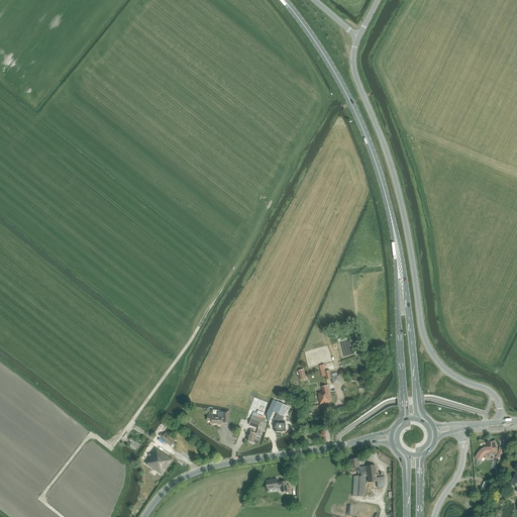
[(319,396),(318,396),(320,405),(331,402),(328,386),(322,387),(323,392),(318,393),(319,396)]
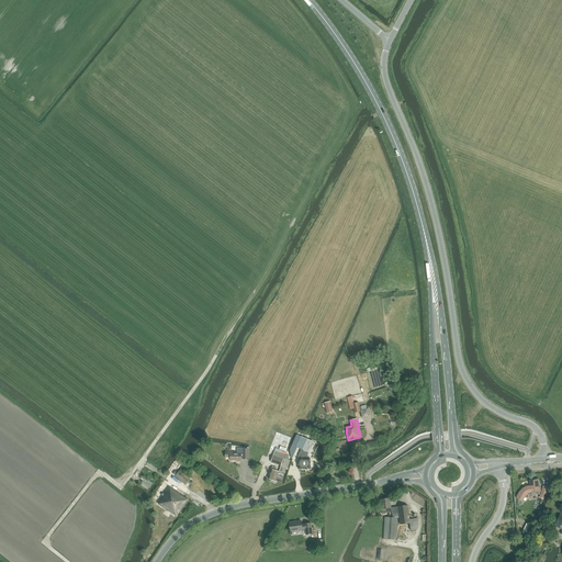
[(304,430),(302,437),(313,442),(316,436),(304,430)]
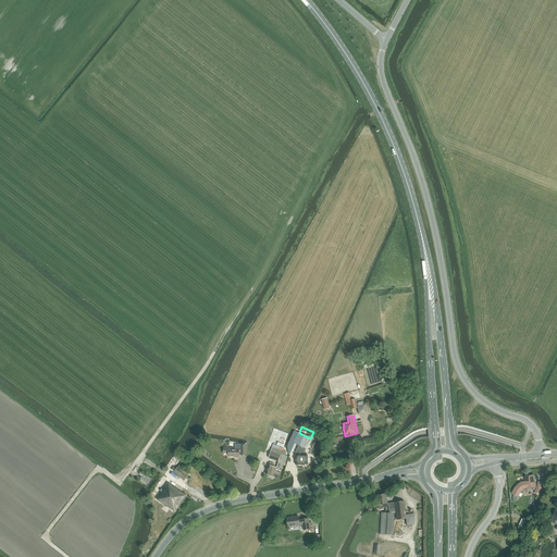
[(299,433),(294,443),(295,444),(299,446),(296,453),(296,456),(296,466),(297,466),(308,465),(308,455),(306,455),(306,453),(305,452),(307,448),(311,438),(310,438),(299,433)]
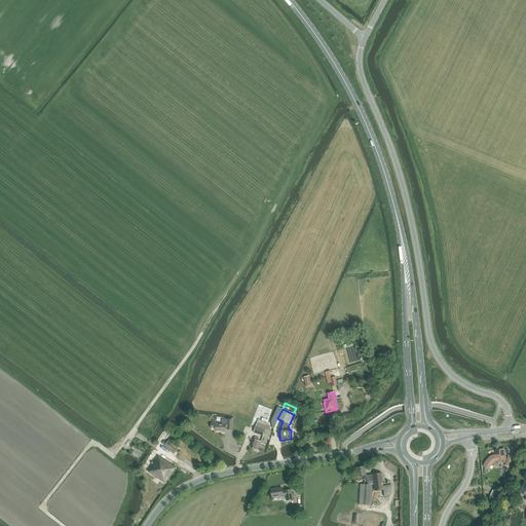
[(226,429),(232,429),(232,420),(228,420),(228,422),(222,422),(222,423),(216,423),(216,422),(211,422),(211,427),(215,427),(215,431),(226,431),(226,429)]
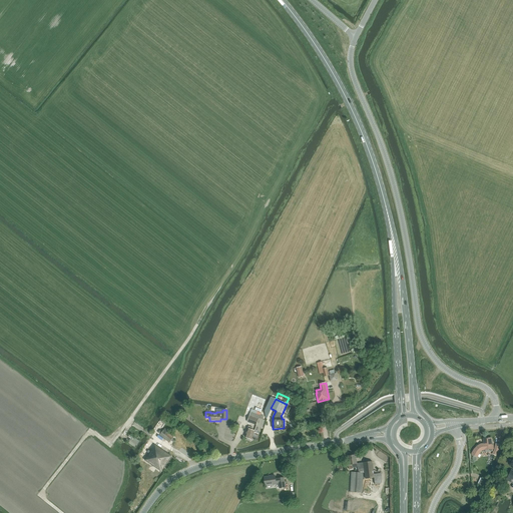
[(248,428),(244,437),(246,438),(246,439),(246,440),(250,441),(250,440),(251,439),(252,440),(254,432),(259,434),(261,429),(261,428),(264,420),(263,420),(264,417),(250,412),(247,422),(257,425),(254,431),(252,430),(252,427),(249,426),(248,429),(248,428)]
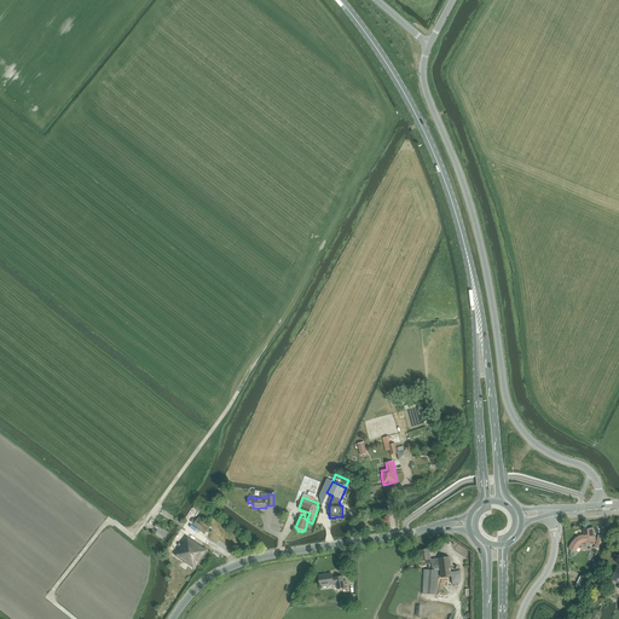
[(200,518),(194,525),(206,534),(207,532),(209,534),(213,530),(210,527),(210,526),(200,518)]
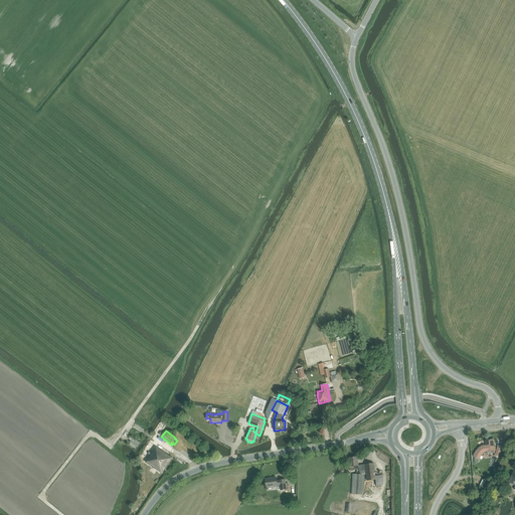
[(129,439),(126,443),(136,450),(140,443),(130,437),(129,439)]
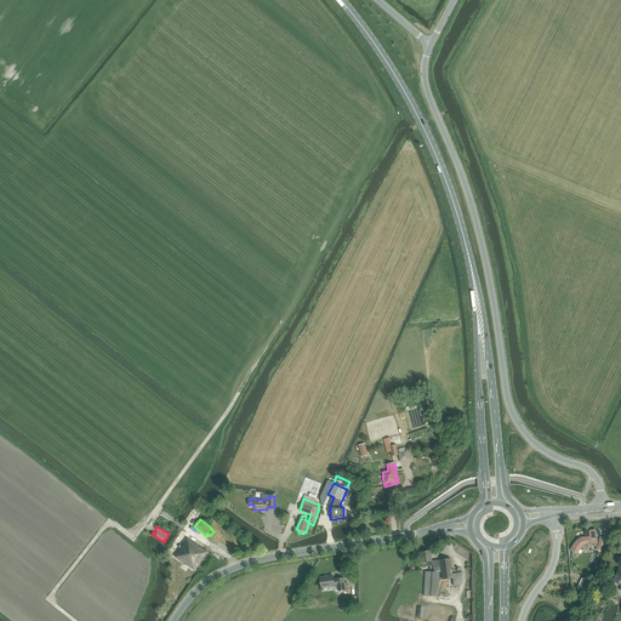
[(573,547),(571,550),(571,551),(577,553),(580,548),(582,547),(582,546),(585,545),(585,547),(594,547),(596,543),(598,543),(597,539),(596,539),(594,530),(585,531),(586,537),(582,537),(577,541),(574,545),(573,547)]
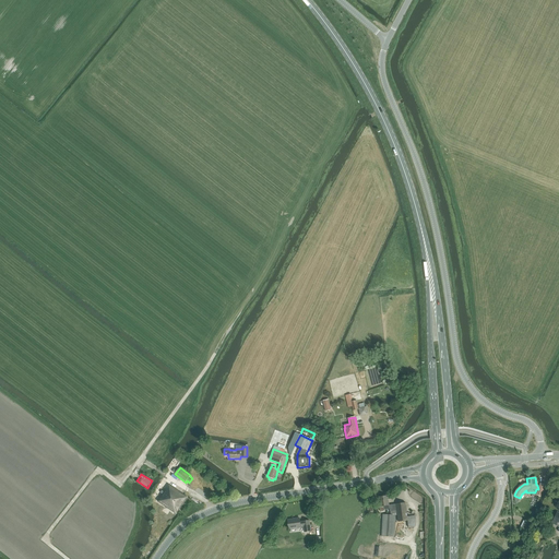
[(166,489),(157,501),(176,514),(188,498),(169,485),(166,489)]
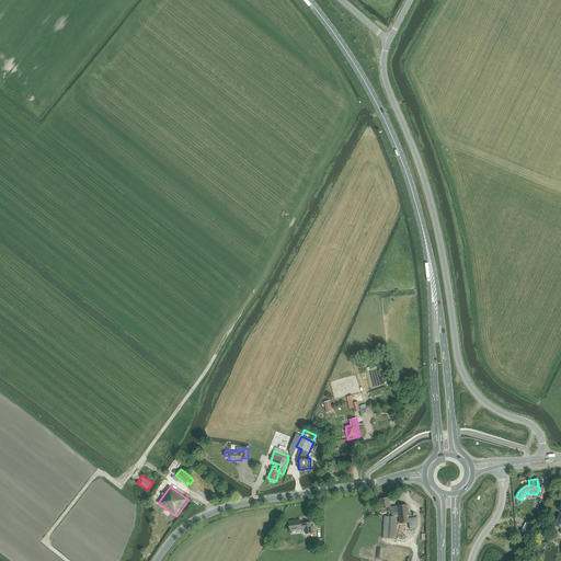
[(390,511),(391,513),(392,516),(384,516),(382,538),(397,539),(398,517),(399,516),(400,524),(410,523),(410,526),(410,530),(418,529),(416,526),(418,525),(416,517),(409,518),(407,505),(390,507),(390,502),(389,502),(388,497),(380,499),(380,503),(379,504),(380,508),(381,508),(381,513),(386,513),(385,512),(390,511)]
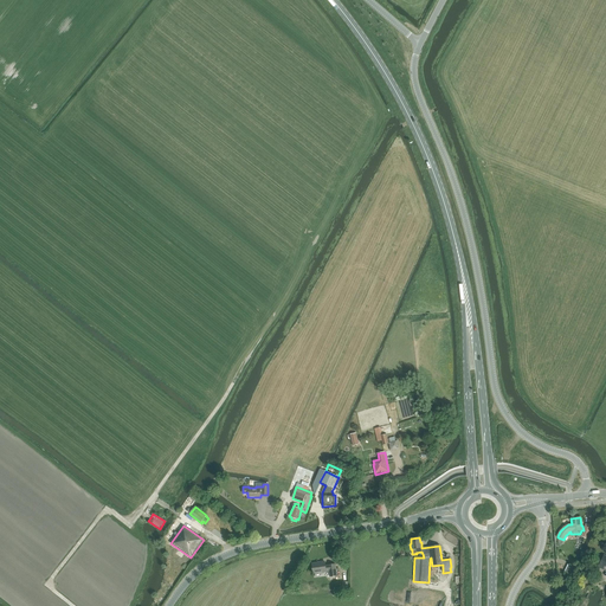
[(326,562),(313,565),(314,574),(326,572),(327,573),(330,572),(330,577),(337,577),(336,565),(329,566),(326,566),(326,562)]
